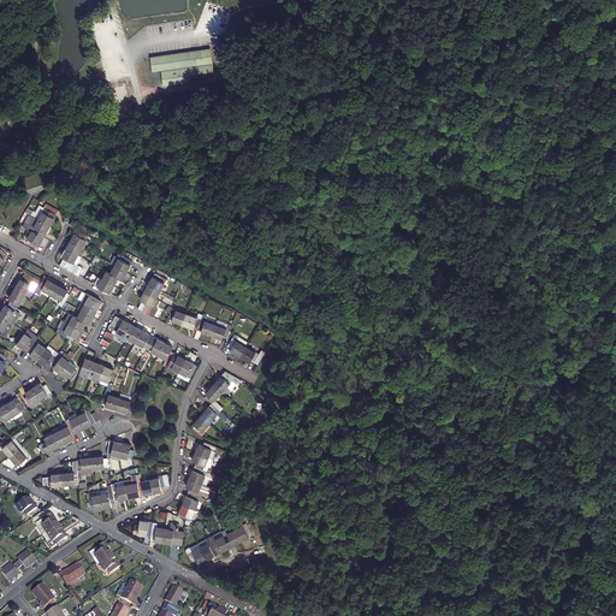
[(150,72),(159,71),(161,87),(189,83),(188,75),(212,72),(208,49),(148,57),(150,72)]
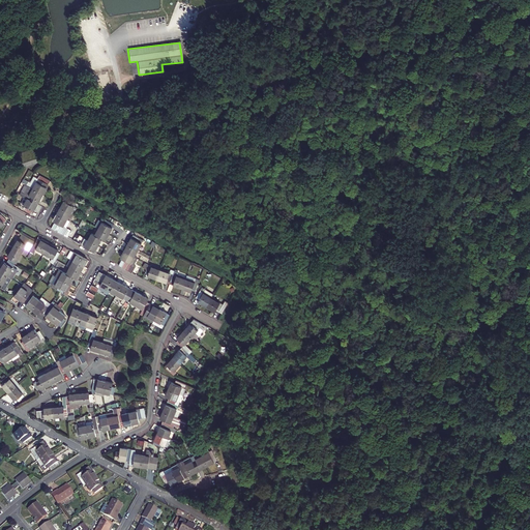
[(37,178),(32,187),(43,195),(51,181),(40,176),(38,179),(37,178)]
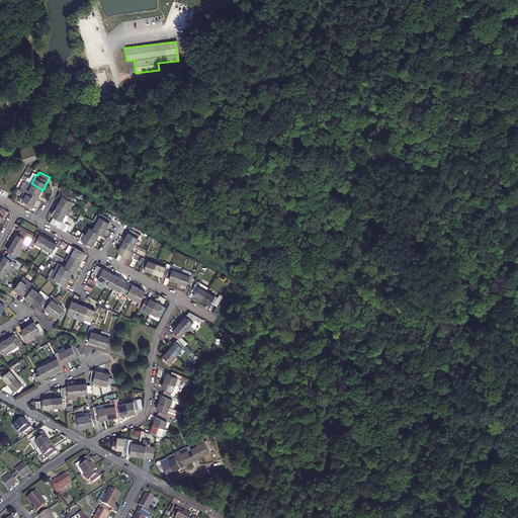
[(31,183),(27,181),(23,187),(18,185),(16,188),(20,190),(24,192),(37,200),(42,190),(31,183)]
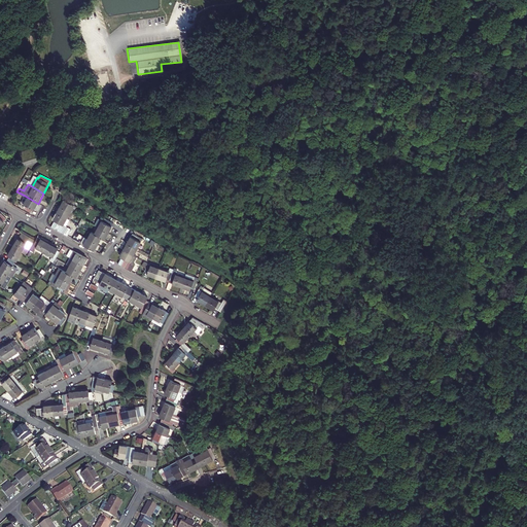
[(34,210),(38,204),(25,196),(22,203),(27,205),(25,209),(31,212),(33,209),(34,210)]
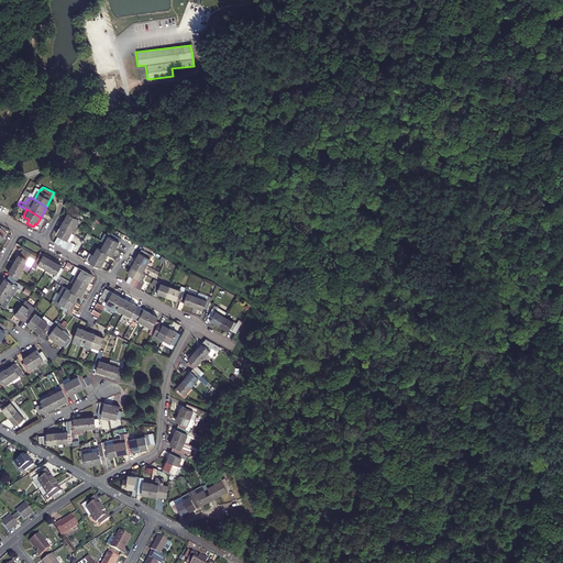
[(65,220),(76,227),(79,219),(77,218),(78,214),(70,210),(65,220)]
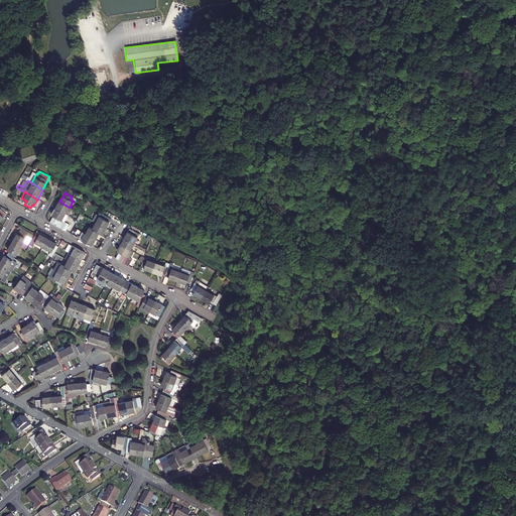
[(55,208),(66,214),(70,208),(59,202),(55,208)]
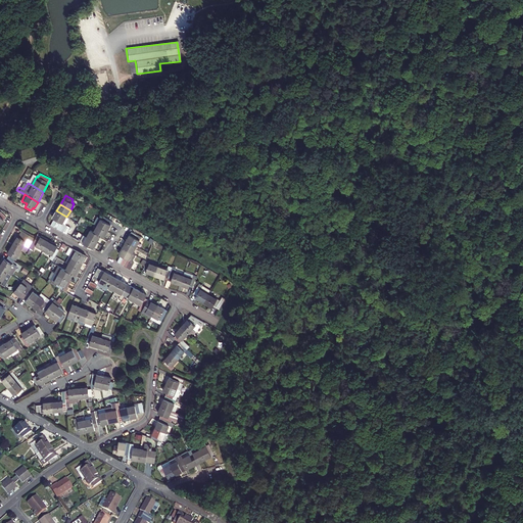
[(53,218),(55,219),(58,221),(61,223),(63,224),(66,217),(56,210),(53,218)]
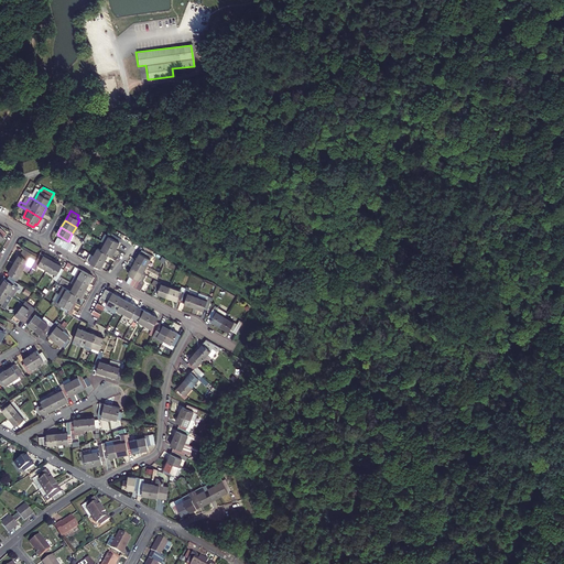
[(106,243),(117,249),(122,239),(111,232),(109,236),(106,234),(101,241),(106,243)]
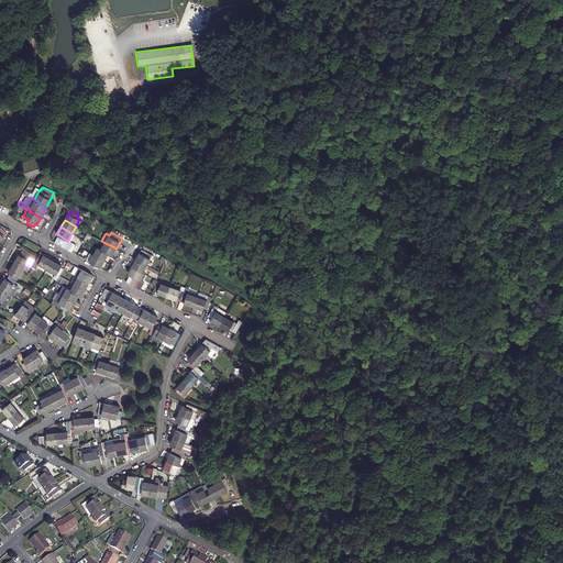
[(106,243),(101,251),(109,254),(112,256),(117,249),(106,243)]
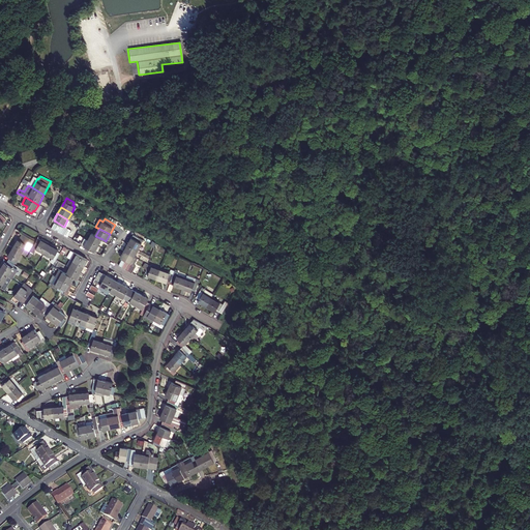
[(102,239),(95,236),(92,234),(89,240),(98,245),(102,239)]
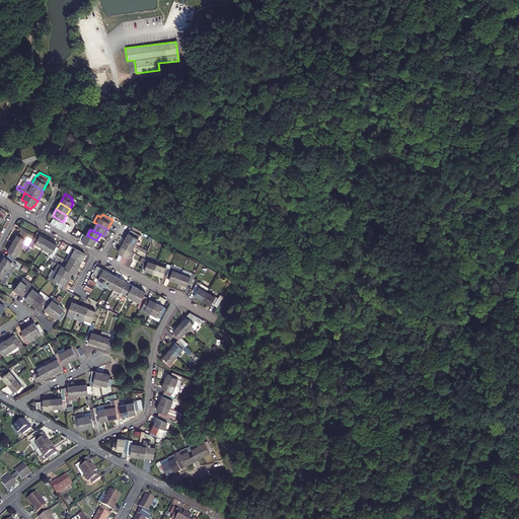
[(17,235),(12,243),(21,248),(27,237),(27,238),(29,234),(23,230),(19,236),(17,235)]
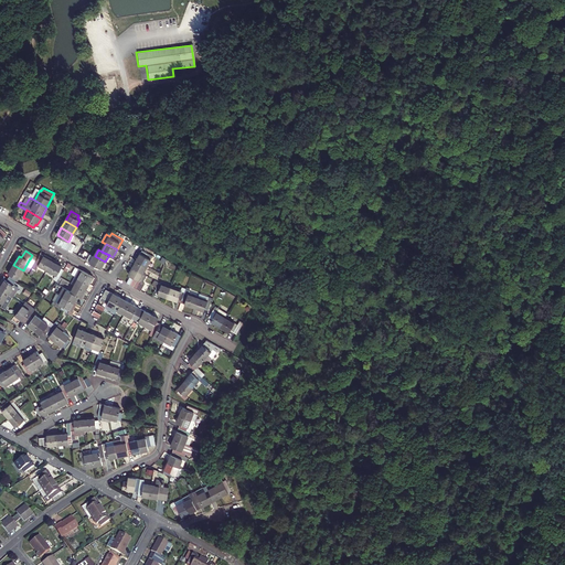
[(153,256),(142,251),(137,260),(148,267),(153,256)]
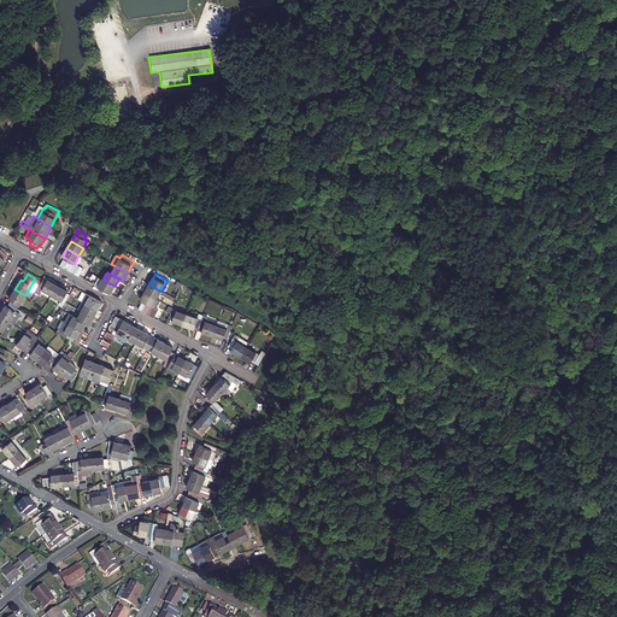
[(115,286),(104,280),(100,277),(95,285),(111,293),(115,286)]
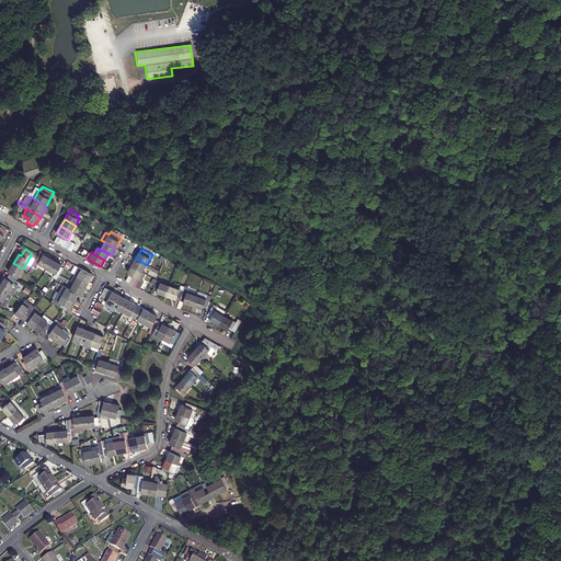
[(48,268),(53,260),(44,255),(43,256),(39,255),(36,262),(48,268)]
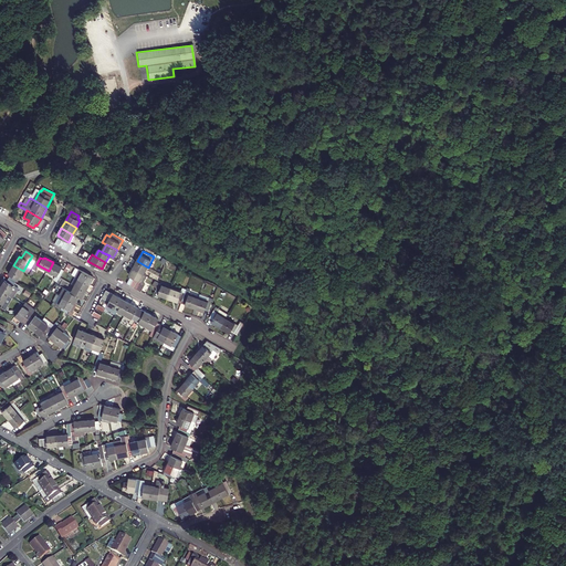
[(137,261),(133,268),(144,274),(148,268),(137,261)]
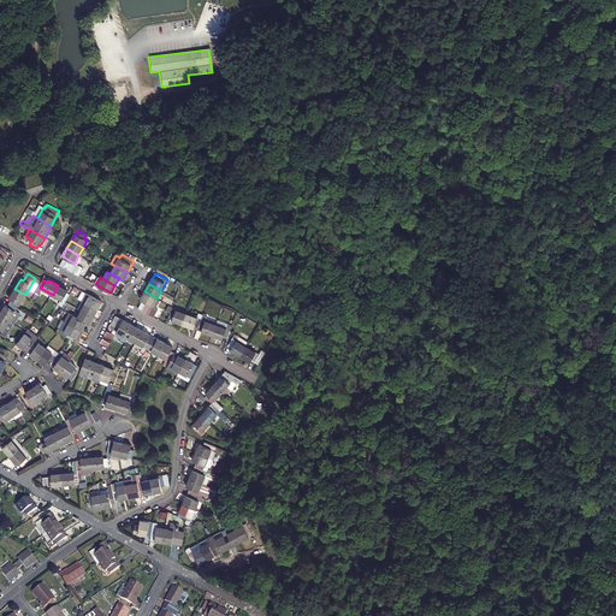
[(65,302),(70,295),(66,292),(67,290),(58,285),(53,295),(65,302)]
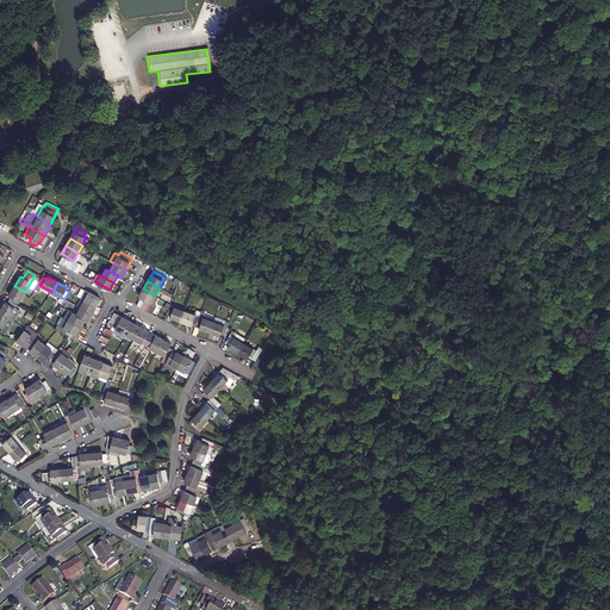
[(11,297),(10,300),(17,305),(25,292),(14,286),(8,296),(11,297)]
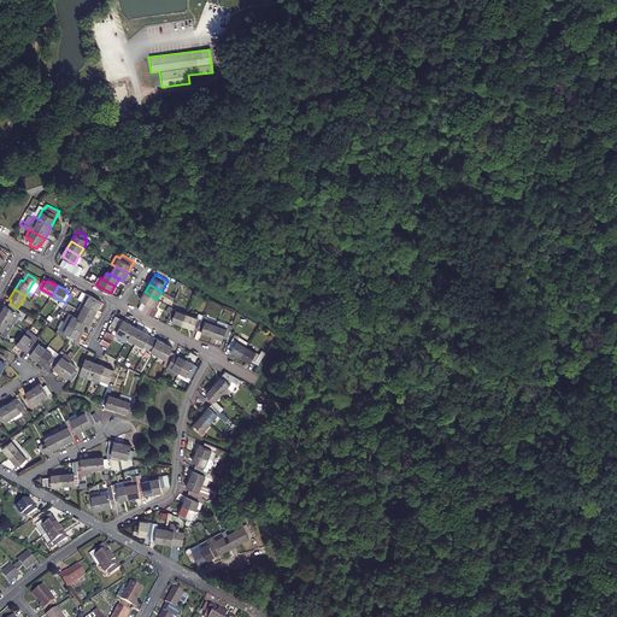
[(147,304),(151,306),(154,307),(157,309),(162,301),(157,299),(145,292),(141,300),(144,301),(147,304)]
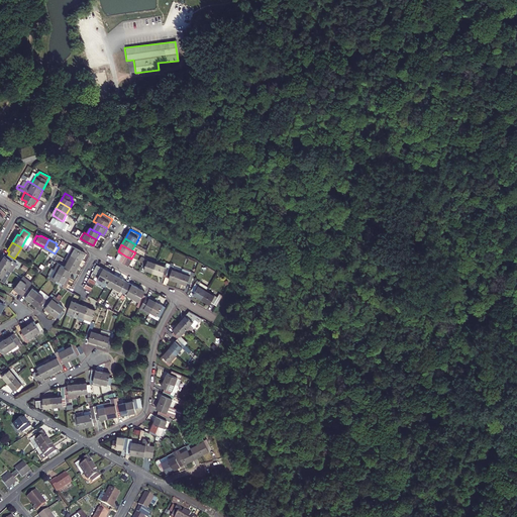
[(72,254),(82,261),(86,253),(85,253),(76,247),(76,248),(72,246),(69,252),(72,254)]
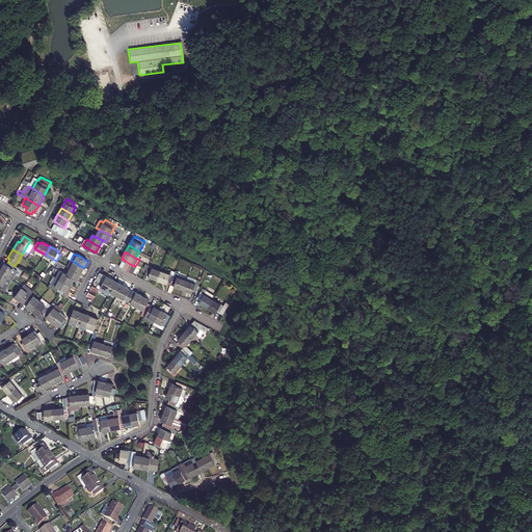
[(12,268),(15,266),(8,262),(6,265),(4,264),(0,269),(0,272),(7,277),(10,278),(11,280),(17,271),(12,268)]
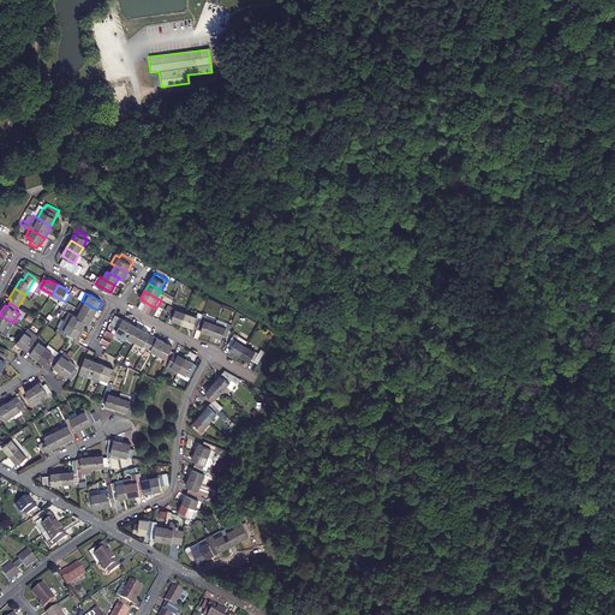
[(81,311),(93,317),(97,310),(85,303),(81,311)]
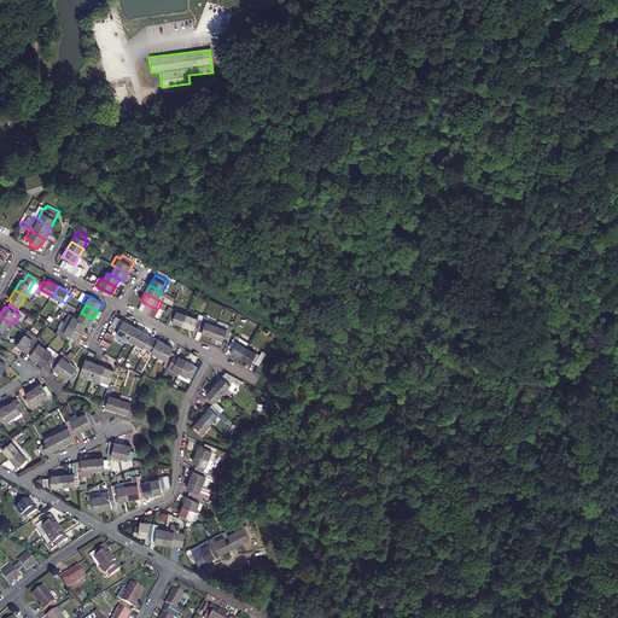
[(173,321),(184,326),(188,315),(174,310),(170,319),(174,320),(173,321)]
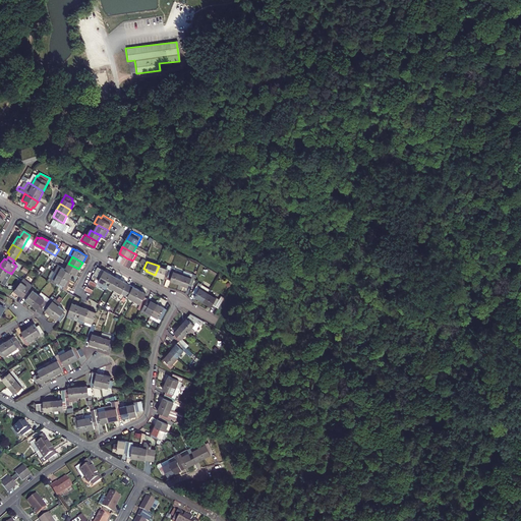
[(65,270),(72,274),(74,276),(78,269),(68,264),(65,270)]
